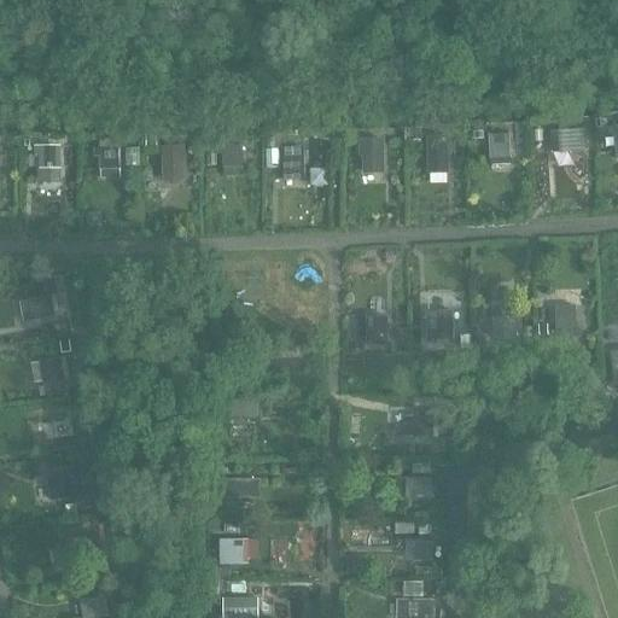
[(617,162),(617,129),(600,130),(601,163),(617,162)]
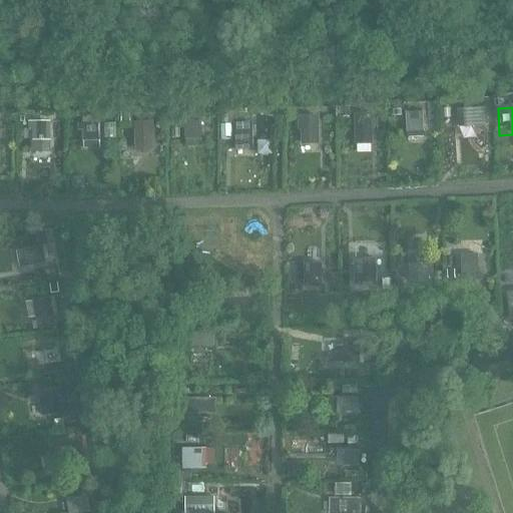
[(246,109),(246,134),(257,134),(257,145),(273,145),(273,109),(246,109)]
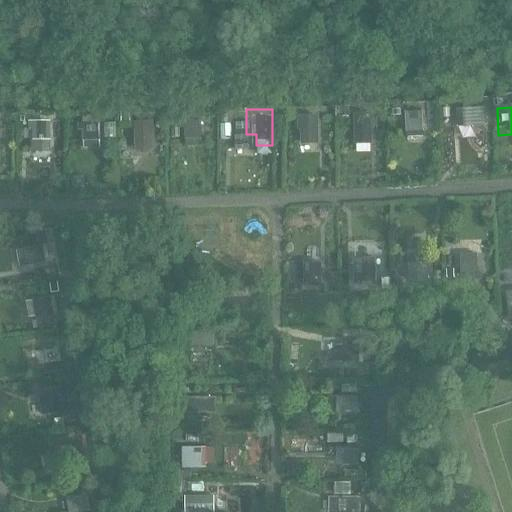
[(406,111),(406,134),(421,134),(421,111),(406,111)]
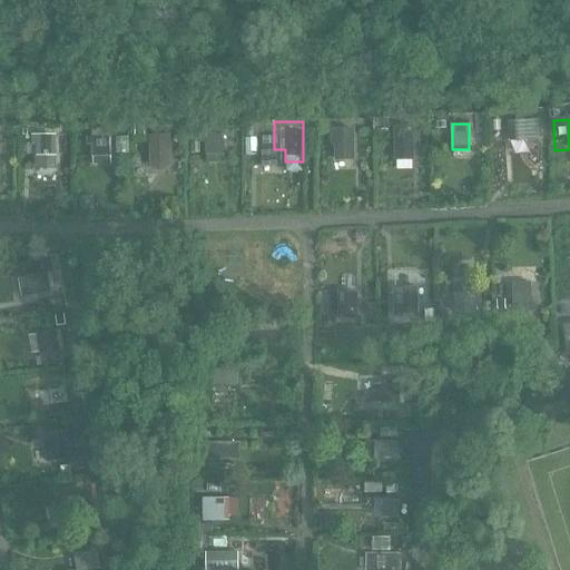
[(364,129),(336,130),(337,166),(365,165),(364,129)]
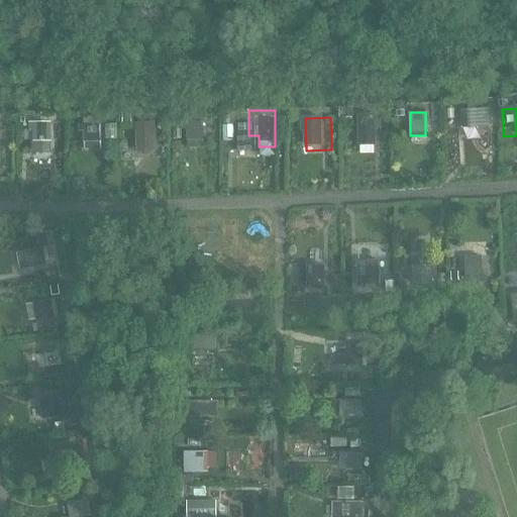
[(99,118),(84,118),(84,146),(99,146),(99,118)]
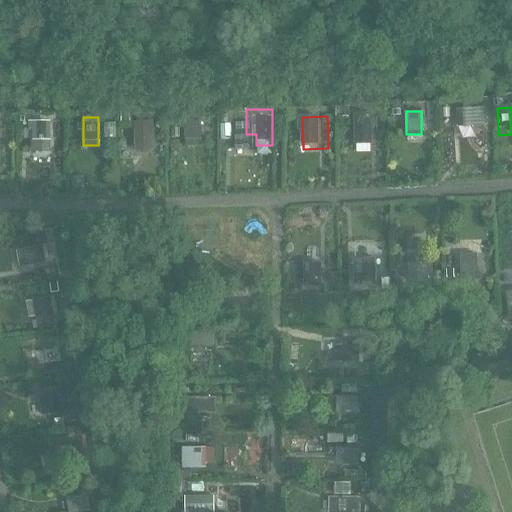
[(458,117),(457,133),(475,134),(476,118),(458,117)]
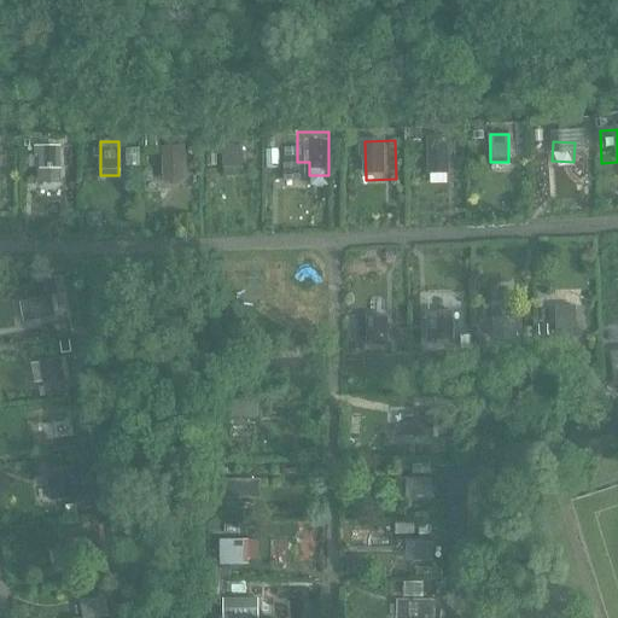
[(430,145),(430,169),(452,169),(450,145),(430,145)]
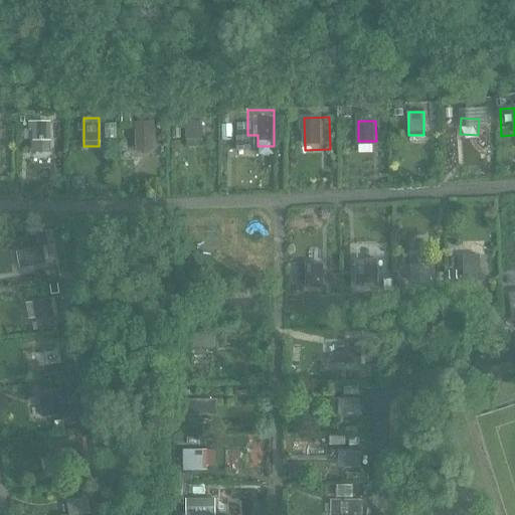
[(155,122),(137,122),(137,150),(155,150),(155,122)]
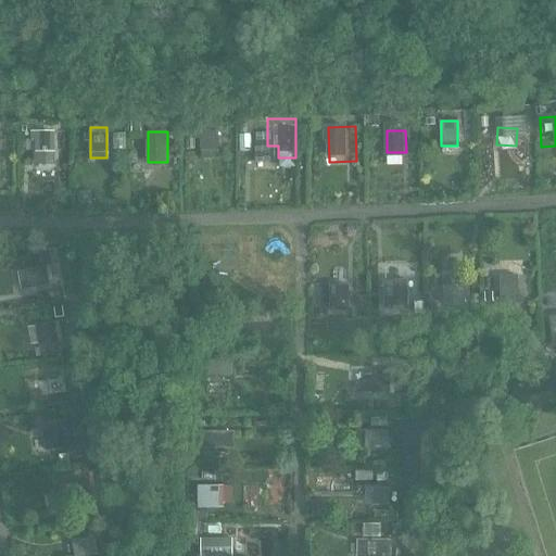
[(35,134),(35,150),(60,150),(60,134),(35,134)]
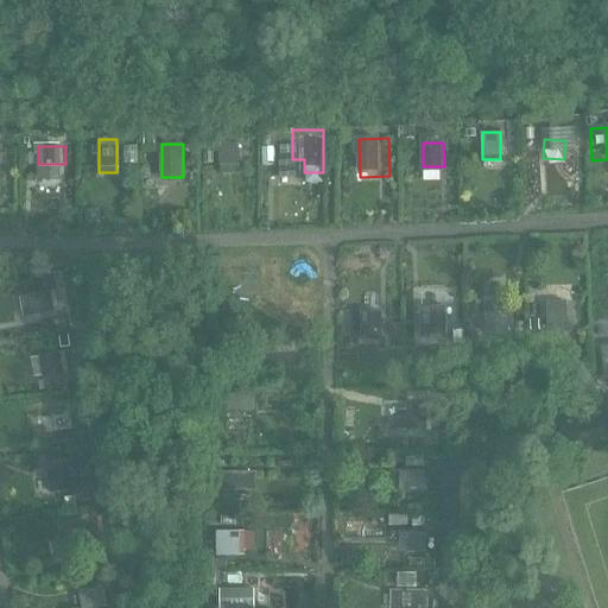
[(251,182),(251,146),(215,146),(215,182),(251,182)]
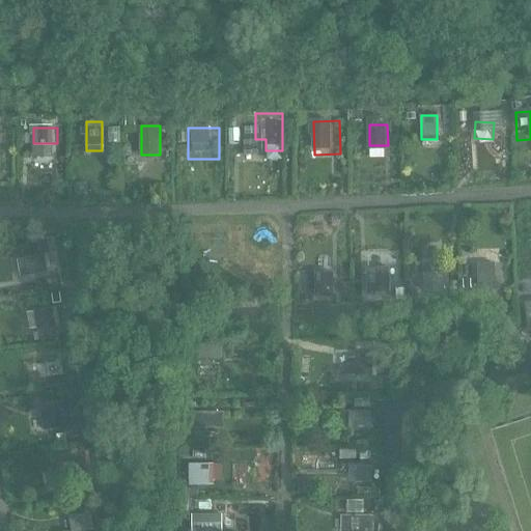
[(119,129),(110,129),(110,142),(120,142),(119,129)]
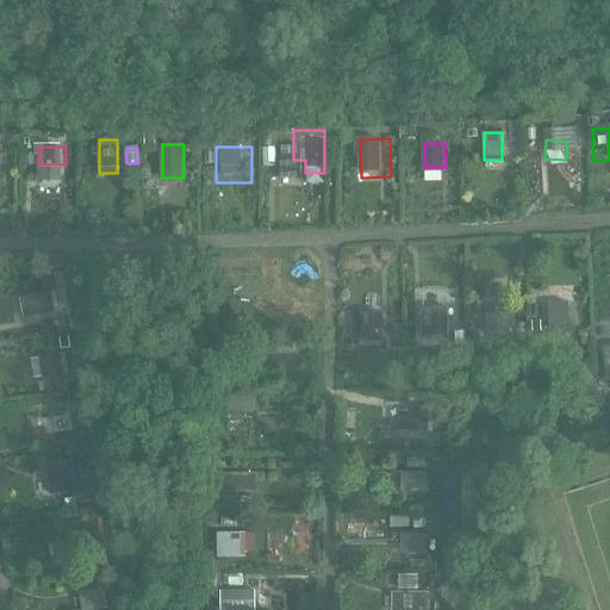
[(23,297),(25,313),(55,309),(53,292),(23,297)]
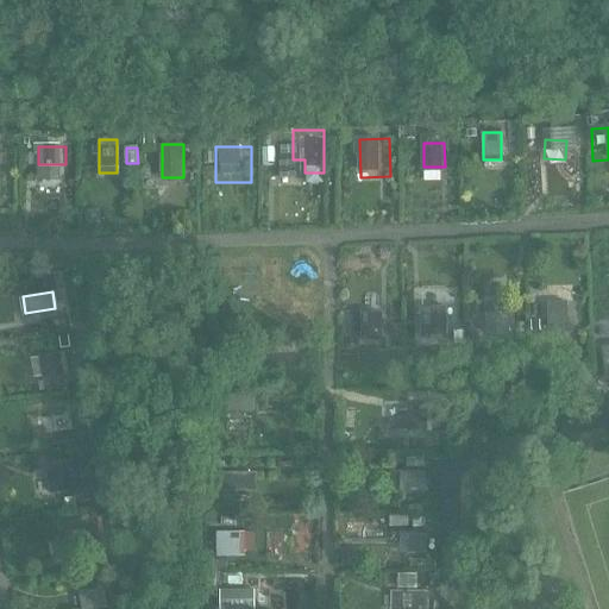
[(509,328),(509,297),(483,297),(483,327),(509,328)]
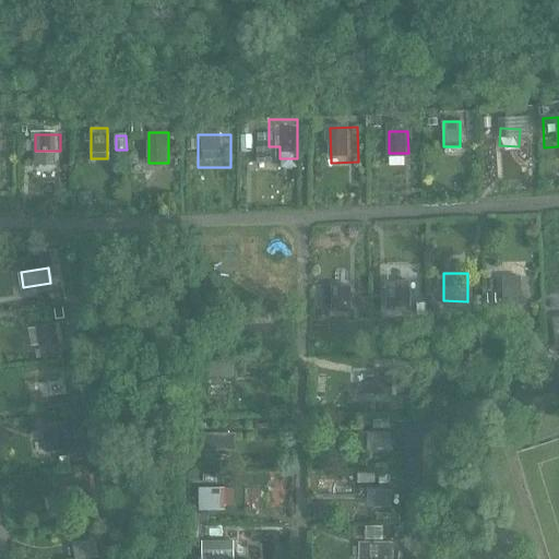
[(522,276),(502,277),(503,296),(523,295),(522,276)]
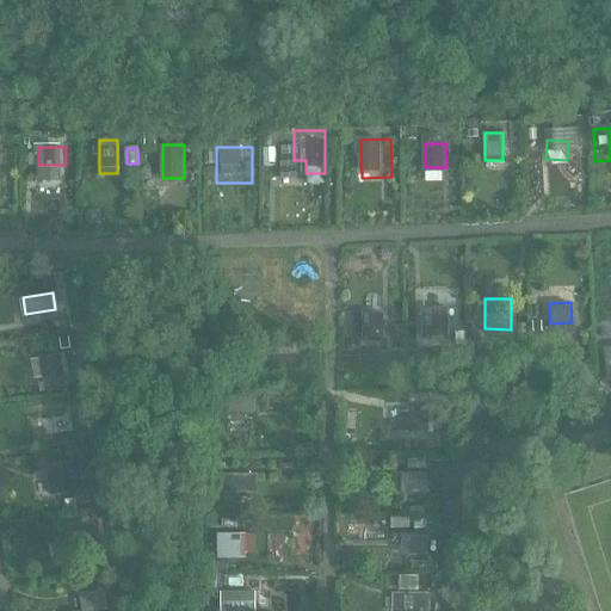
[(363,306),(363,331),(384,332),(384,306),(363,306)]
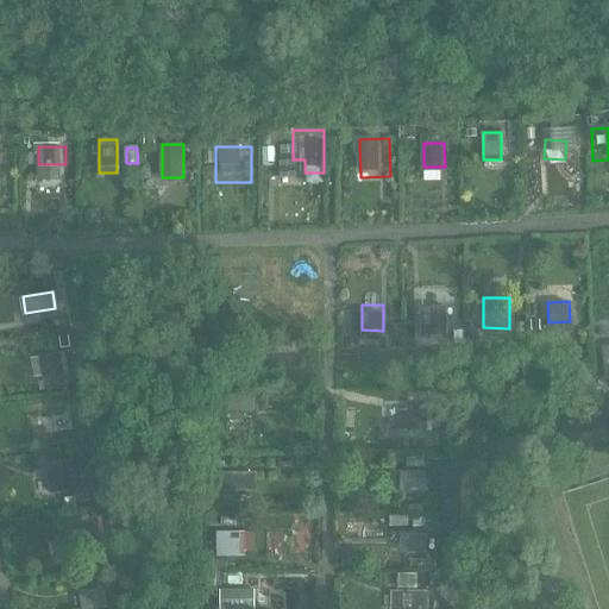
[(425,307),(424,332),(446,333),(447,307),(425,307)]
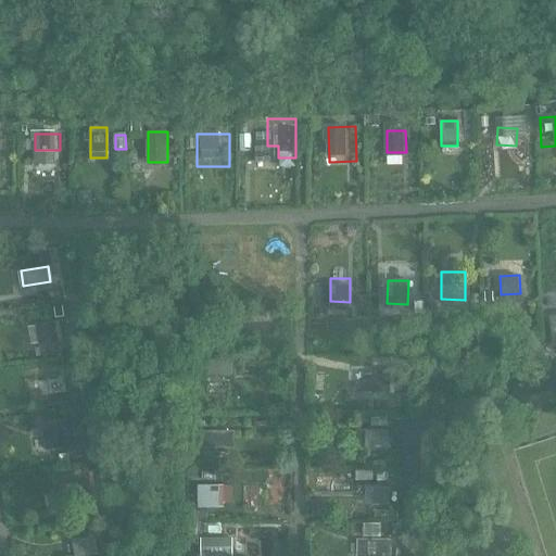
[(37,325),(39,340),(60,337),(58,321),(37,325)]
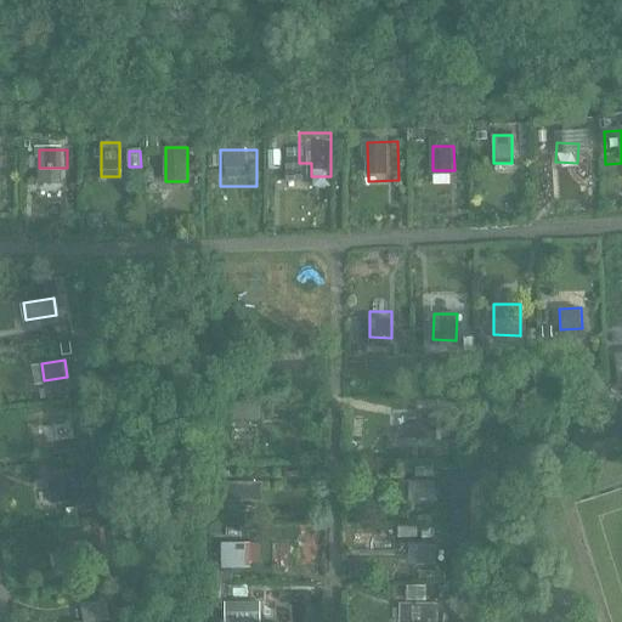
[(270,402),(238,402),(238,431),(270,431),(270,402)]
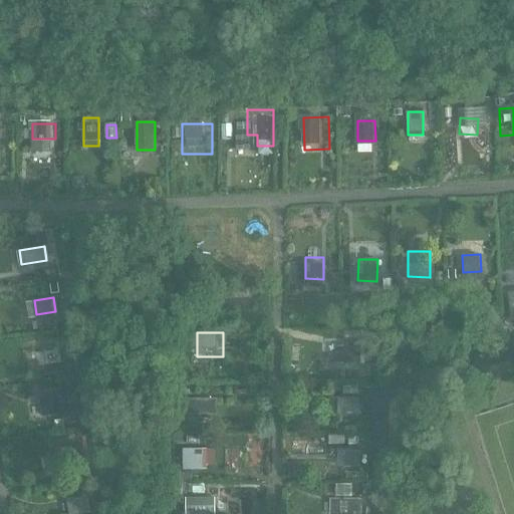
[(360,344),(334,344),(334,359),(360,359),(360,344)]
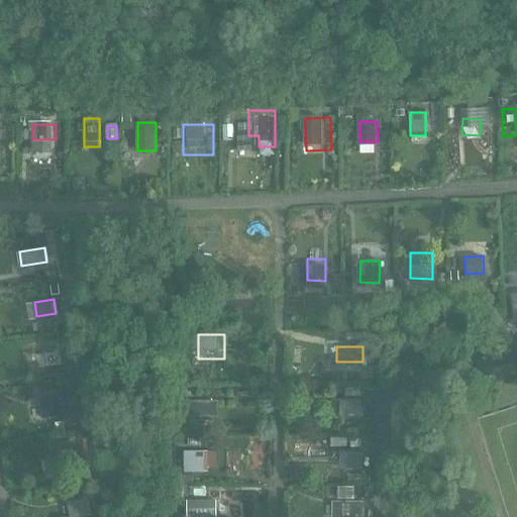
[(43,402),(45,417),(68,414),(66,399),(43,402)]
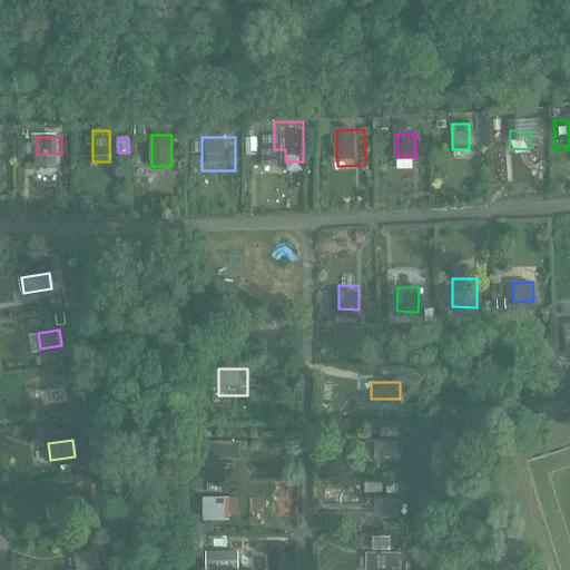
[(239,442),(215,442),(215,458),(239,458),(239,442)]
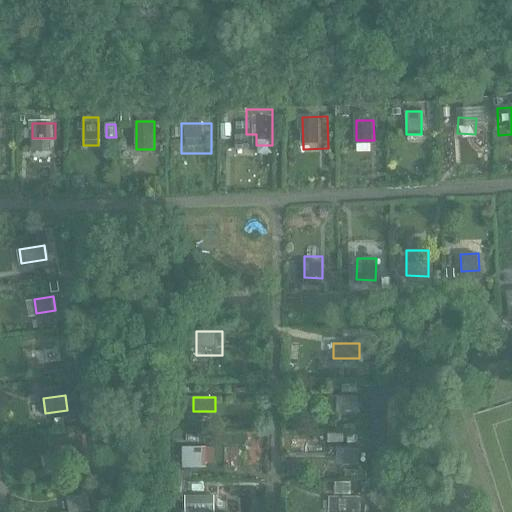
[(359,397),(335,397),(335,410),(359,410),(359,397)]
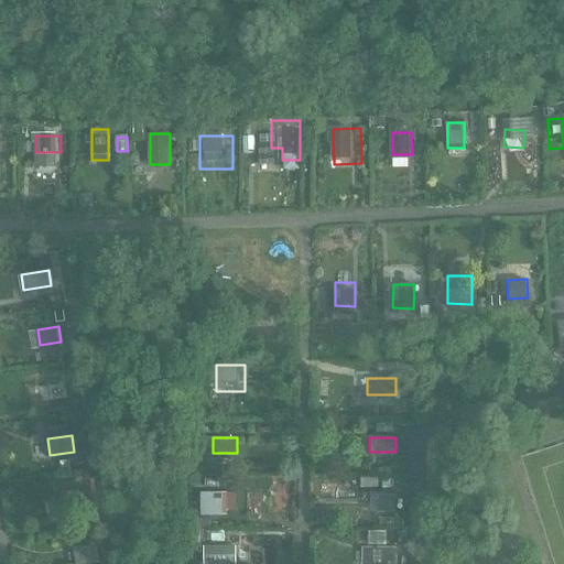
[(398,468),(365,469),(366,513),(399,512),(398,468)]
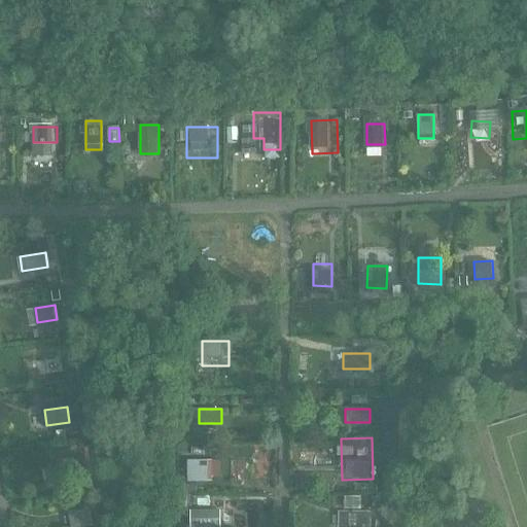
[(80,485),(74,447),(46,451),(53,489),(80,485)]
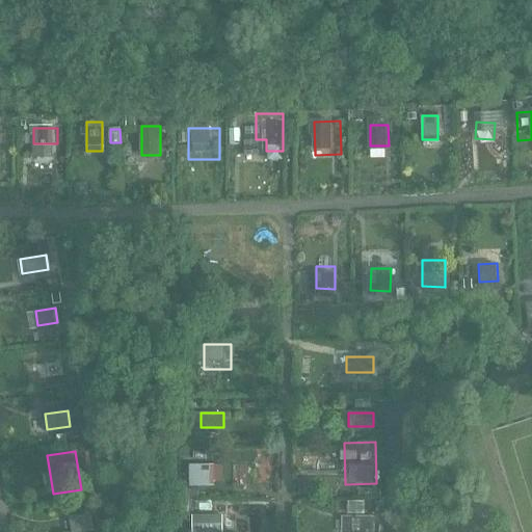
[(191,485),(213,486),(213,478),(223,479),(224,464),(192,463),(191,485)]
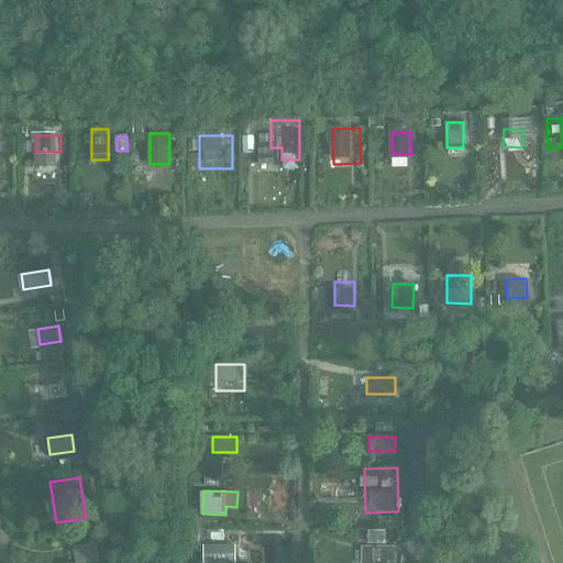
[(96,542),(70,547),(74,562),(98,558),(96,542)]
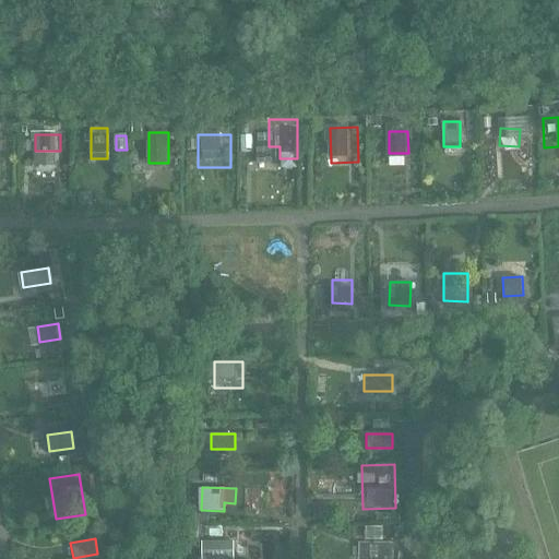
[(233,540),(209,542),(210,558),(234,558),(233,540)]
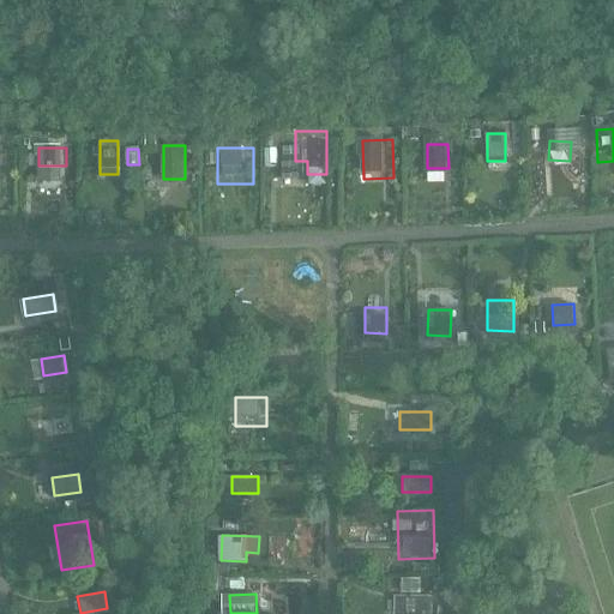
[(397,596),(396,613),(428,613),(429,597),(397,596)]
